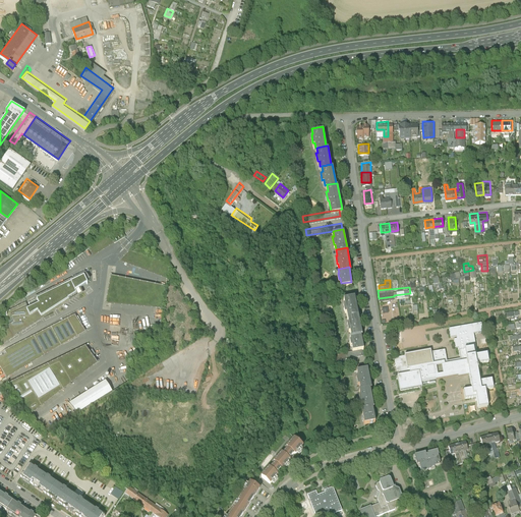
[(346,309),(347,314),(358,312),(354,294),(343,296),(345,301),(343,301),(345,309),(346,309)]
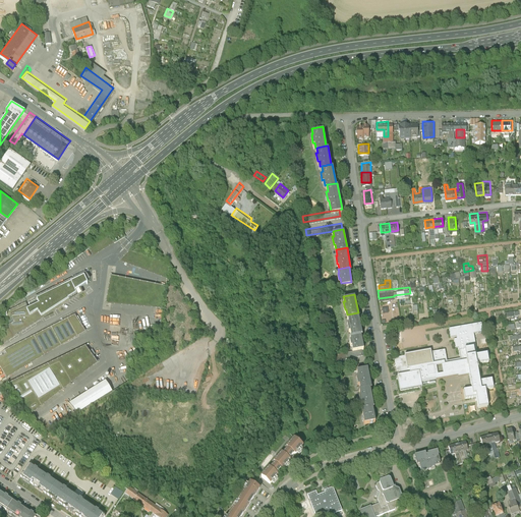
[(350,328),(351,334),(360,332),(361,332),(358,312),(347,314),(348,321),(347,321),(348,329),(350,328)]
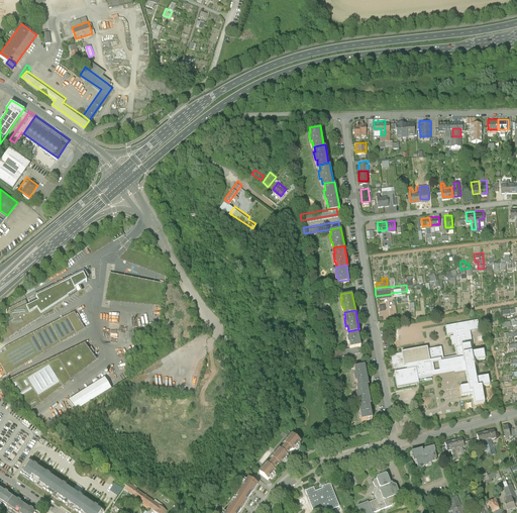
[(455,340),(457,351),(443,354),(429,357),(432,373),(438,372),(454,369),(454,370),(466,368),(467,375),(469,382),(459,384),(461,392),(473,390),(475,401),(485,399),(481,383),(490,381),(488,373),(476,375),(473,358),(485,355),(485,353),(487,352),(486,343),(474,345),(470,326),(480,324),(478,316),(445,322),(447,331),(452,330),(453,332),(450,332),(452,341),(455,340)]
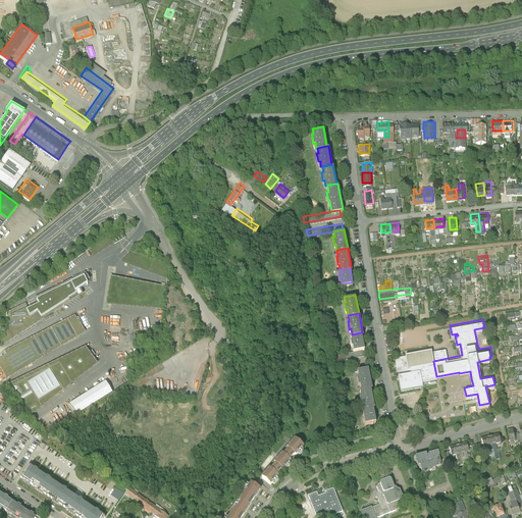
[(364,347),(361,332),(352,334),(351,334),(351,339),(350,339),(351,344),(353,344),(354,349),(362,347),(364,347)]
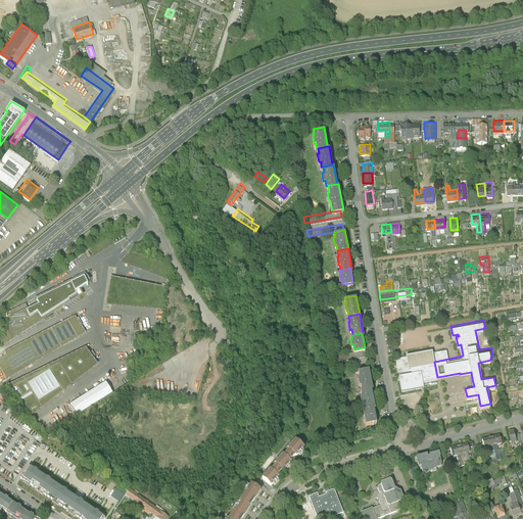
[(86,346),(9,383),(30,416),(98,363),(86,346)]
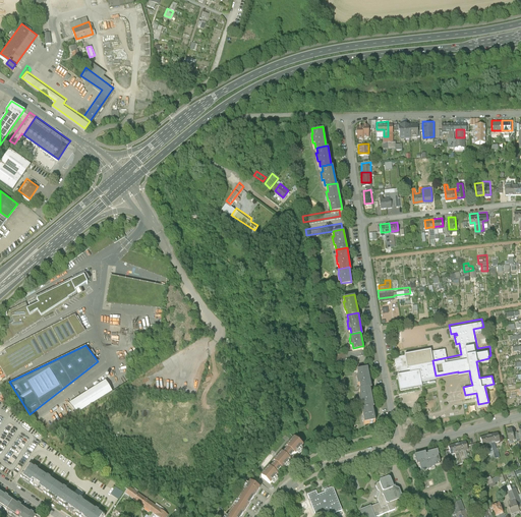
[(421,379),(436,376),(432,360),(447,357),(445,345),(430,348),(430,347),(404,352),(406,365),(409,365),(410,369),(399,371),(397,372),(400,387),(421,383),(421,379)]
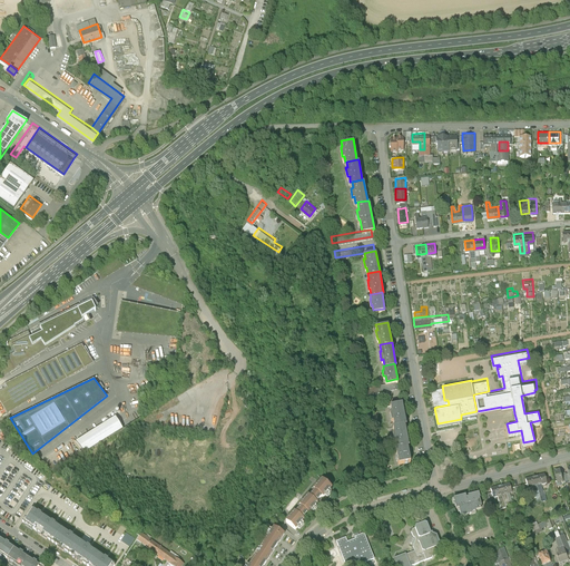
[(192,382),(197,392),(204,389),(198,379),(192,382)]
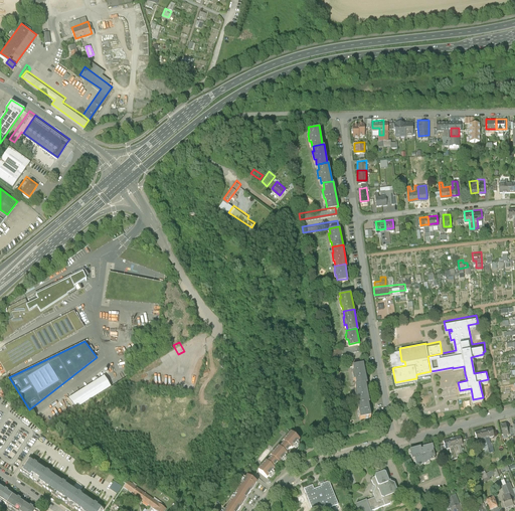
[(349,344),(327,348),(328,354),(358,348),(357,342),(349,344)]
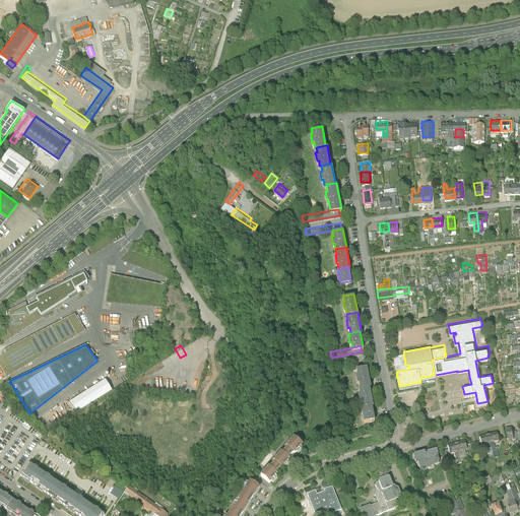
[(405,365),(403,351),(393,353),(395,367),(397,366),(398,371),(409,369),(408,365),(405,365)]
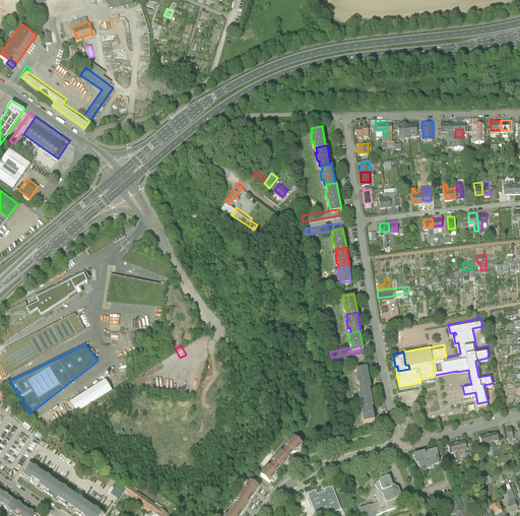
[(352,368),(355,368),(365,366),(364,360),(351,362),(352,368)]
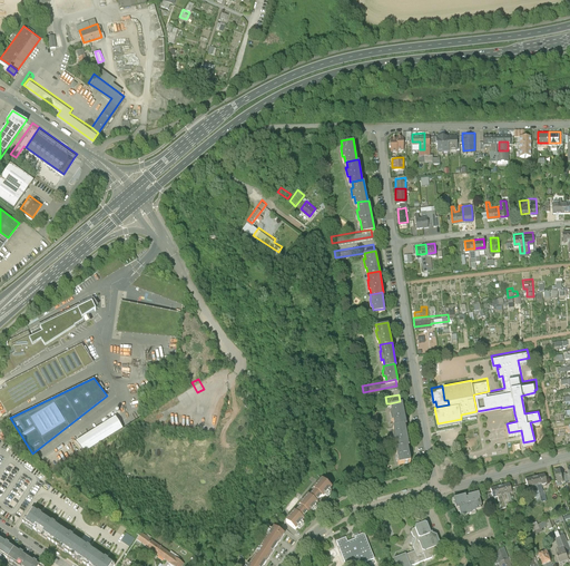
[(393,418),(394,425),(404,422),(406,422),(402,401),(400,401),(390,403),(391,410),(390,410),(391,418),(393,418)]
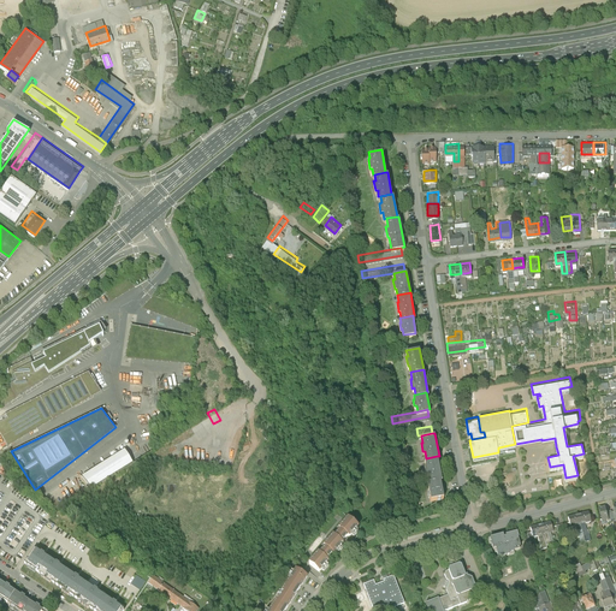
[(217,440),(208,442),(209,454),(213,454),(213,456),(218,456),(217,440)]
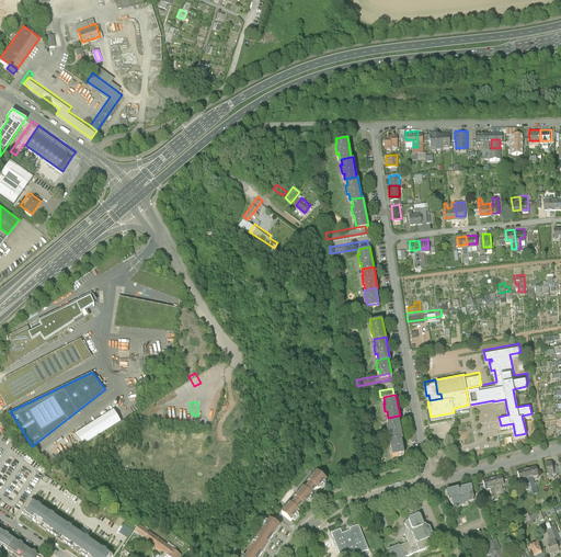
[(389,432),(391,439),(400,436),(402,436),(398,416),(388,418),(387,418),(388,423),(386,424),(388,432),(389,432)]
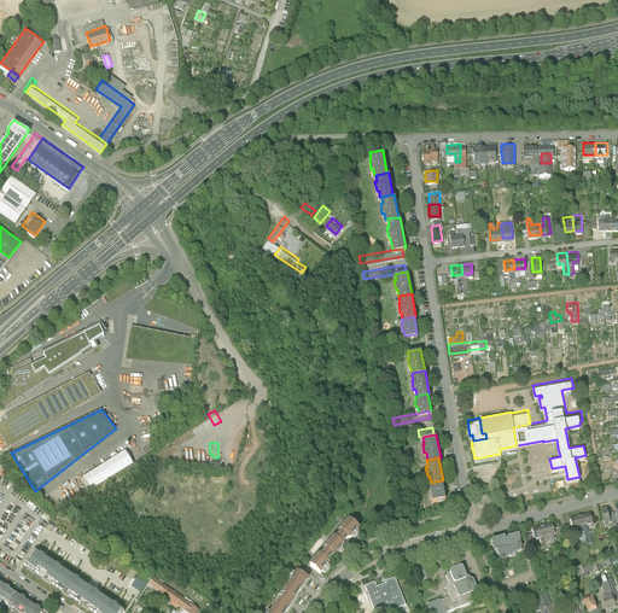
[(81,471),(42,494),(58,508),(93,488),(86,478),(81,471)]
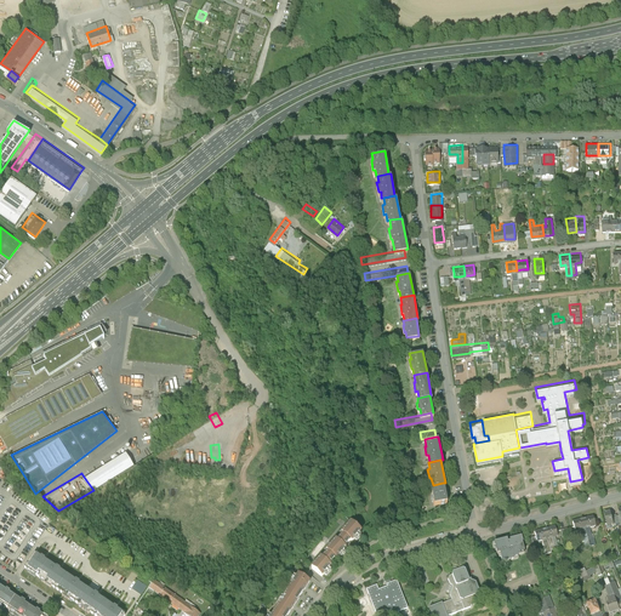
[(101,483),(93,474),(86,480),(93,490),(101,483)]
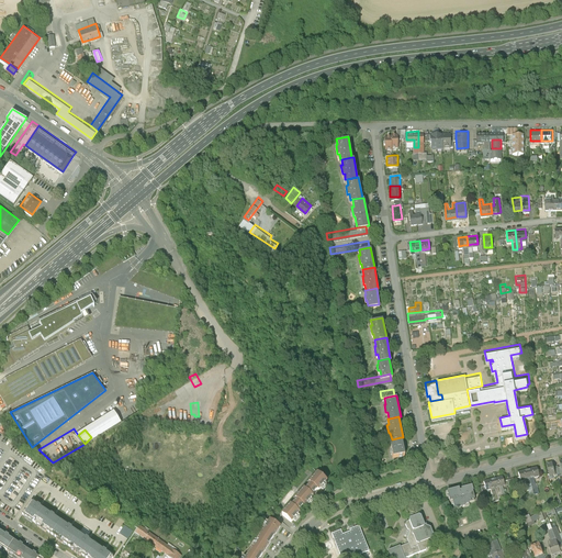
[(404,453),(401,437),(392,439),(390,439),(393,455),(404,453)]
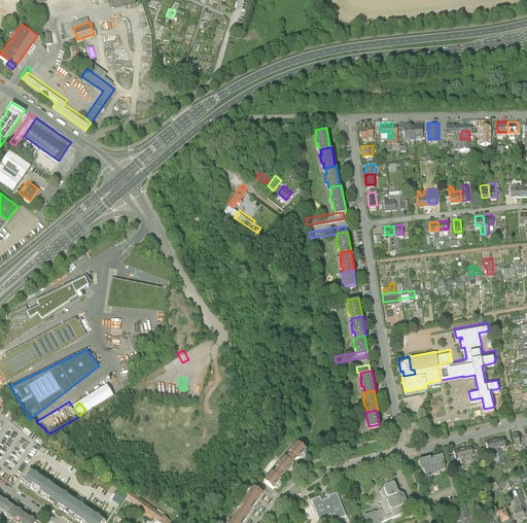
[(494,437),(496,445),(500,444),(504,443),(502,434),(494,437)]
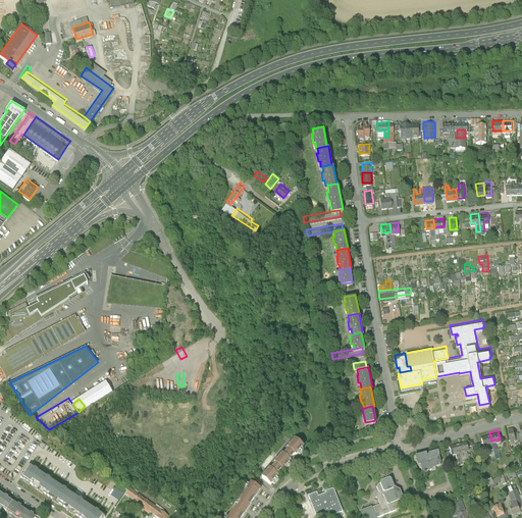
[(483,443),(488,442),(491,441),(489,432),(481,435),(483,443)]
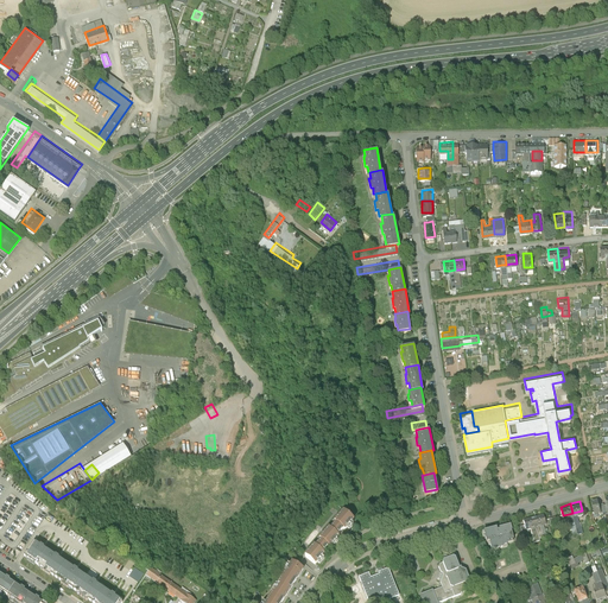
[(334,516),(336,518),(343,525),(344,525),(354,514),(343,506),(334,516)]
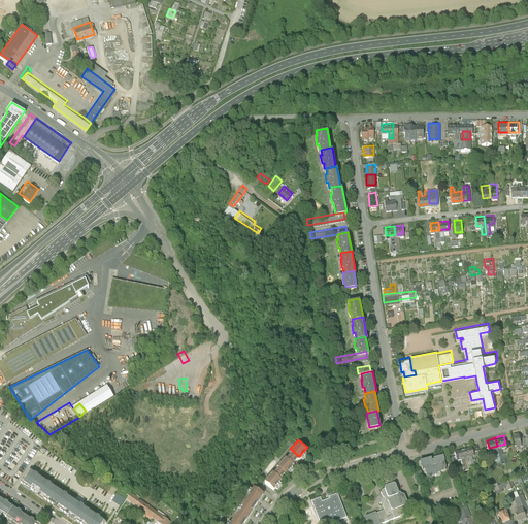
[(463,446),(466,454),(471,453),(474,452),(472,444),(463,446)]
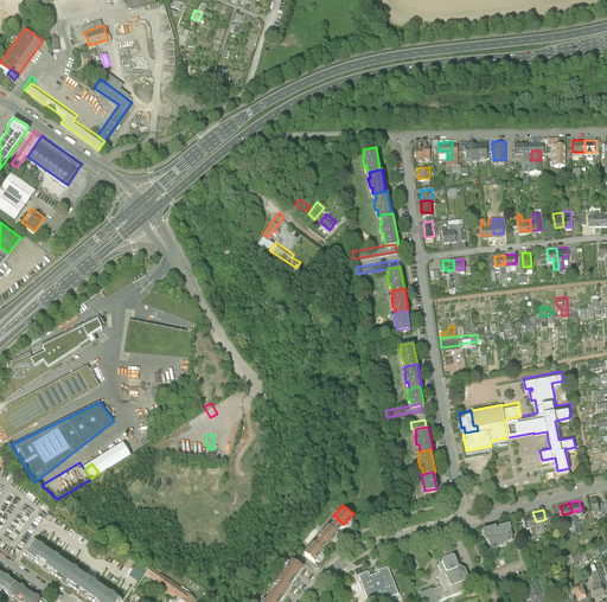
[(525,525),(529,524),(536,522),(532,512),(523,516),(525,525)]
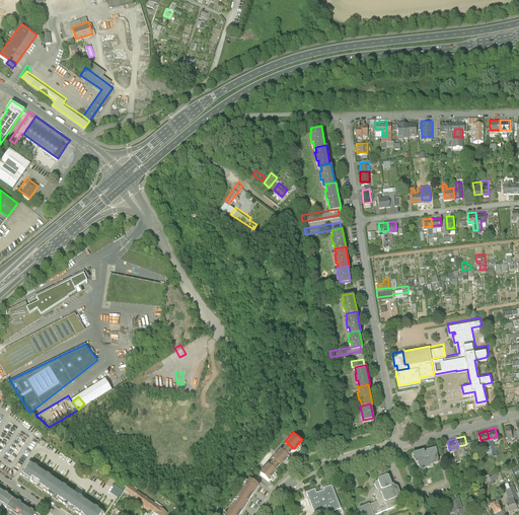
[(288,453),(293,448),(287,442),(282,447),(288,453)]
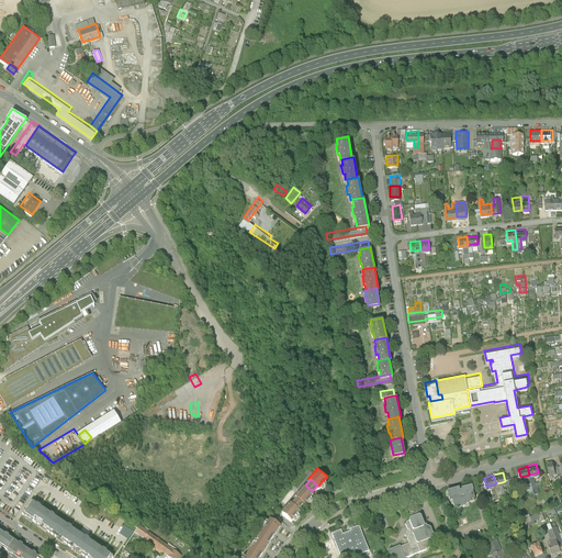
[(459,483),(447,487),(450,497),(452,497),(454,504),(459,503),(459,504),(465,502),(464,501),(469,500),(469,499),(471,499),(471,497),(475,495),(473,487),(472,481),(461,484),(462,486),(460,487),(459,483)]
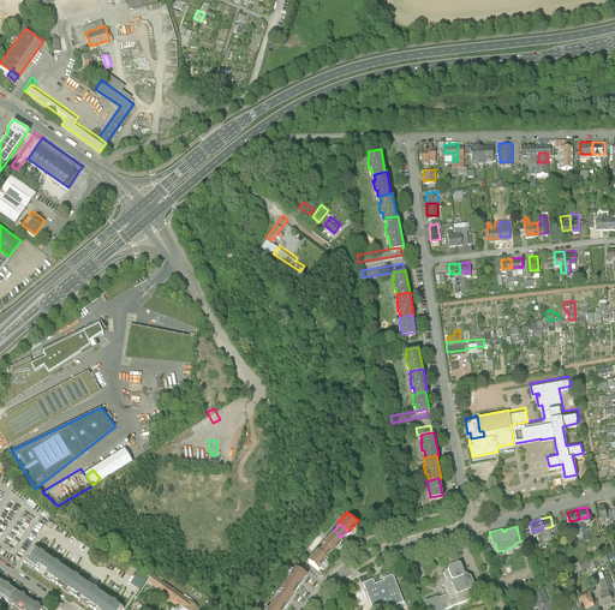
[(553,539),(549,527),(543,528),(545,540),(553,539)]
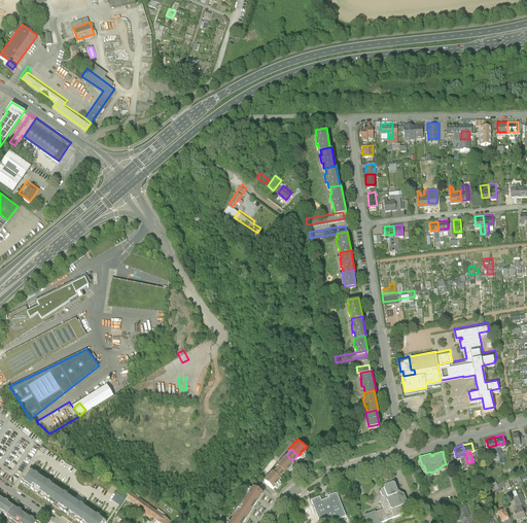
[(293,461),(292,460),(286,454),(285,453),(277,463),(278,464),(284,469),(286,471),(293,461)]
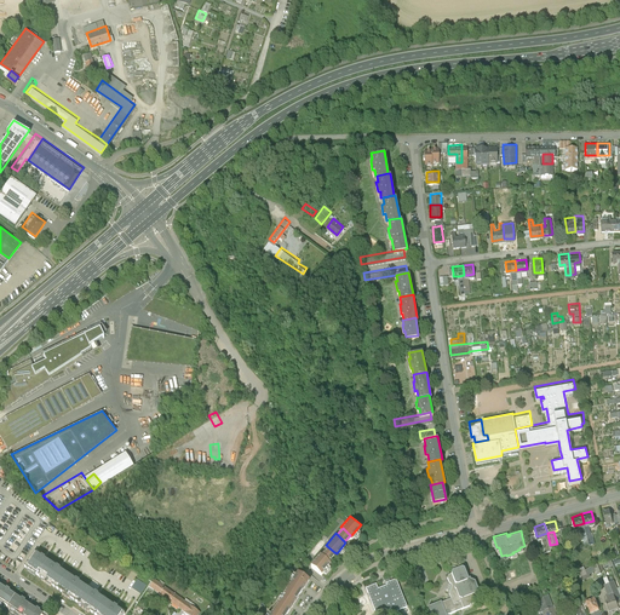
[(550,545),(547,533),(540,535),(545,549),(551,547),(550,545)]
